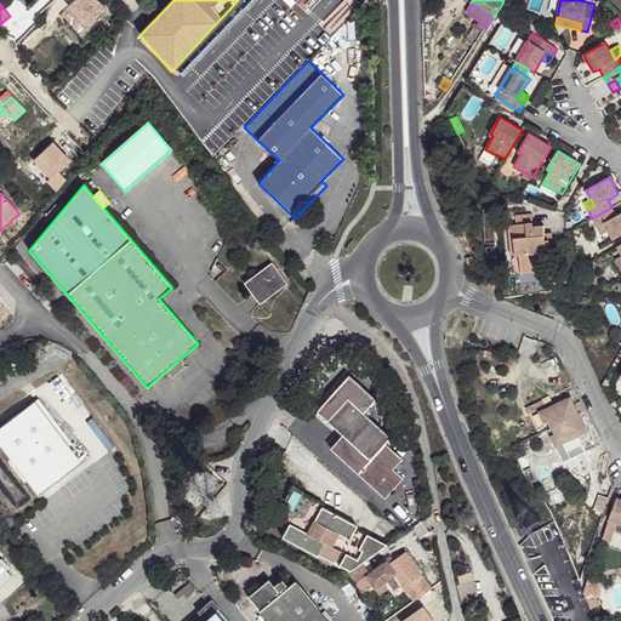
[(611,208),(592,218),(597,227),(604,223),(608,231),(614,240),(620,235),(620,212),(616,216),(611,208)]
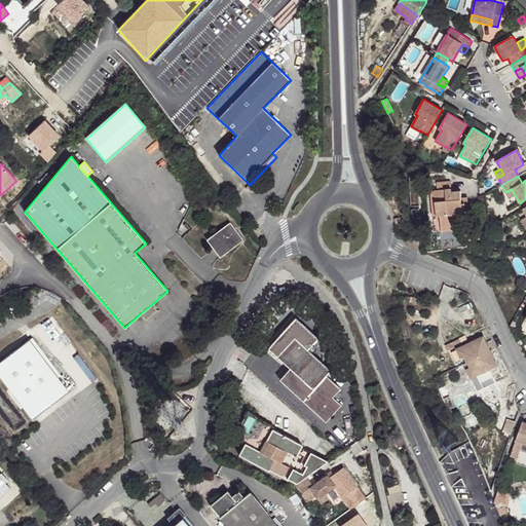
[(435,190),(437,216),(441,216),(441,227),(463,225),(463,214),(465,214),(465,203),(462,203),(461,197),(461,191),(452,191),(451,181),(437,182),(438,190),(435,190)]
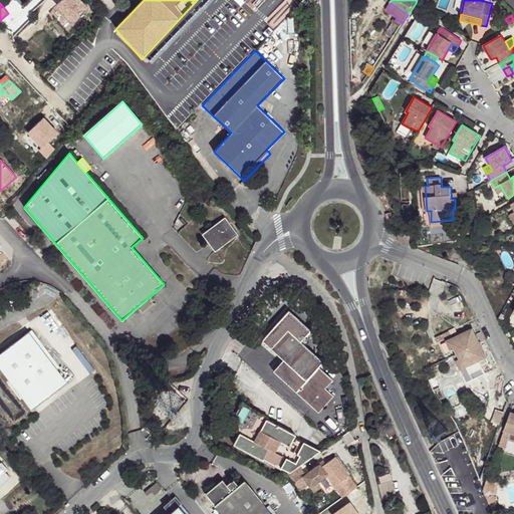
[(500,185),(494,188),(498,194),(503,191),(500,185)]
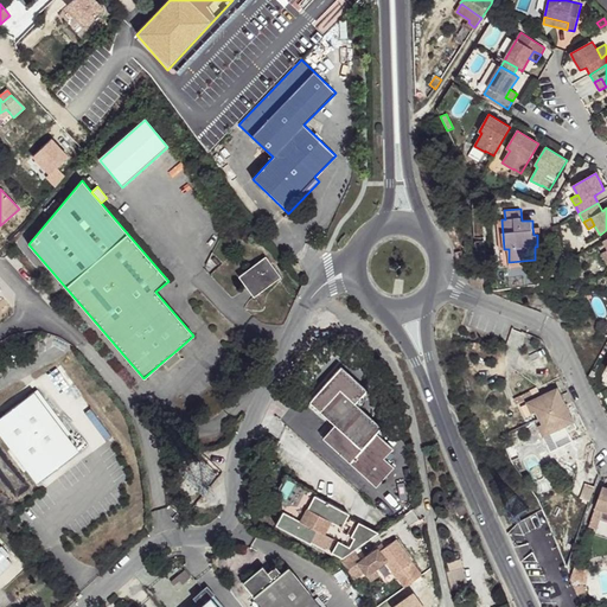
[(534,235),(537,235),(537,247),(535,247),(535,260),(545,260),(544,246),(541,246),(540,228),(532,228),(534,235)]
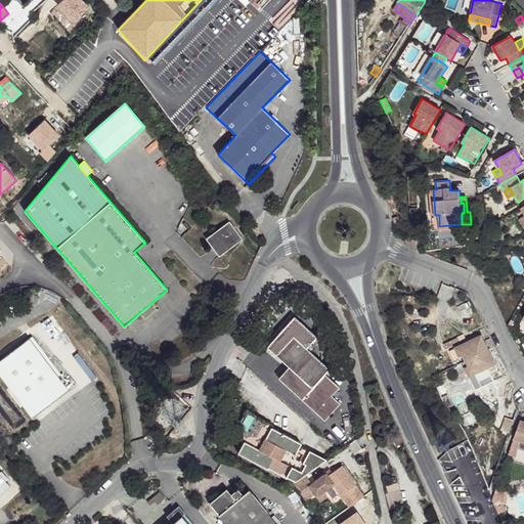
[(229,222),(206,239),(219,257),(239,242),(236,238),(239,235),(229,222)]
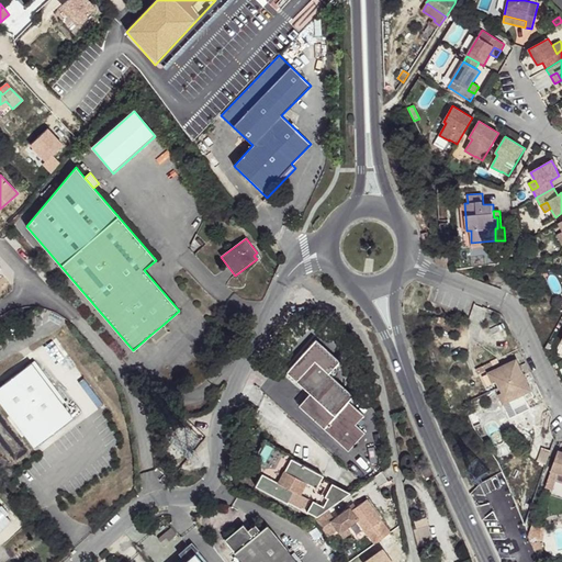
[(448,255),(434,257),(435,262),(450,269),(448,255)]
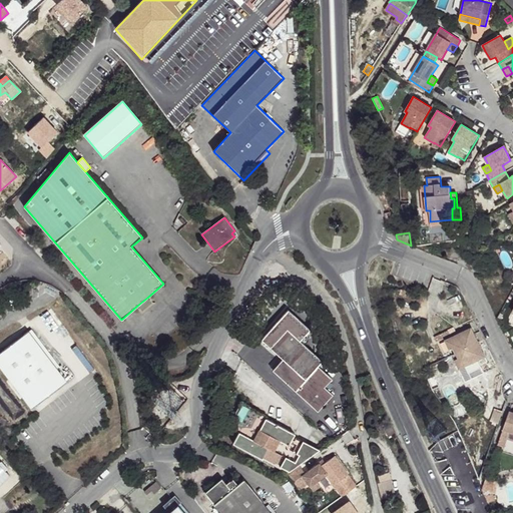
[(152,303),(147,298),(137,306),(142,311),(152,303)]
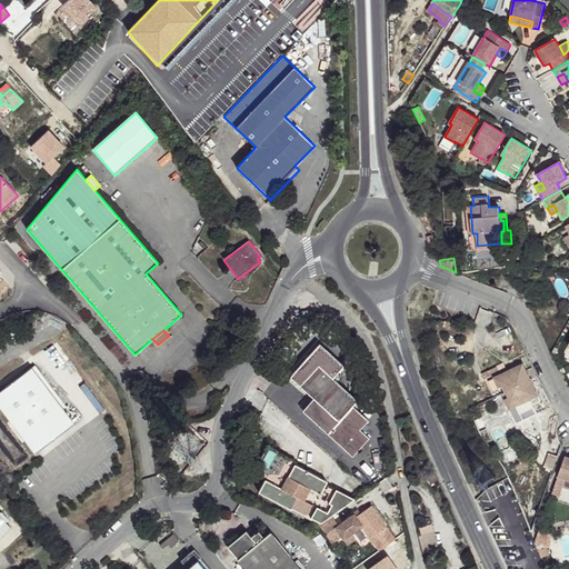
[(319,343),(289,376),(313,398),(302,410),(352,456),(369,438),(360,429),(368,420),(352,406),(357,401),(332,378),(343,366),(319,343)]
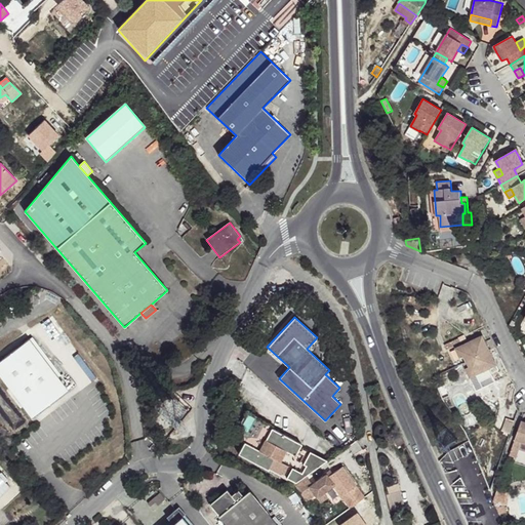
[(455,348),(462,363),(490,351),(482,335),(455,348)]
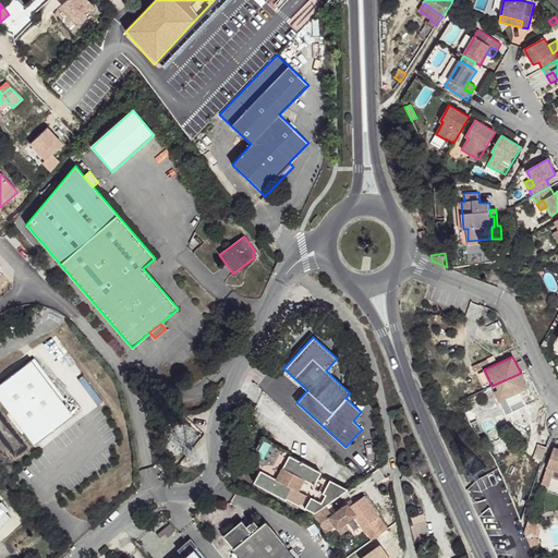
[(0,399),(34,445),(72,415),(67,408),(31,360),(0,383),(0,399)]
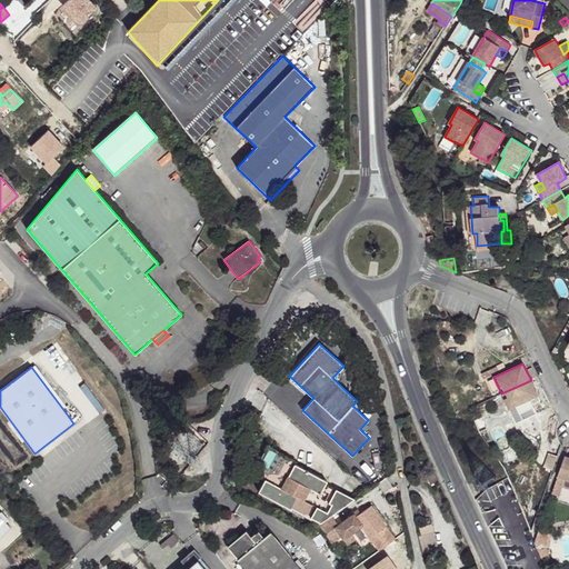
[(497,367),(481,375),(483,379),(499,371),(497,367)]
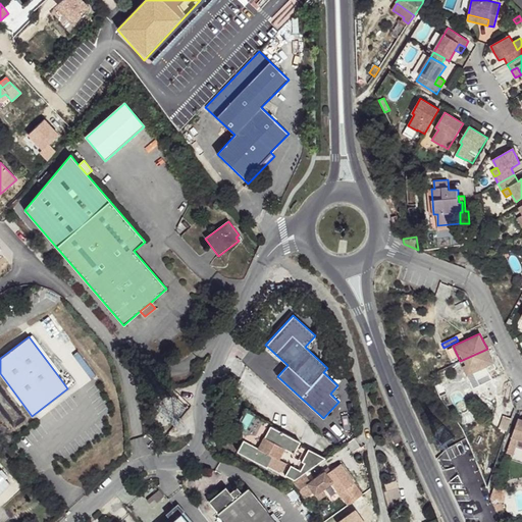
[(487,349),(460,361),(471,384),(486,376),(483,368),(493,363),(487,349)]
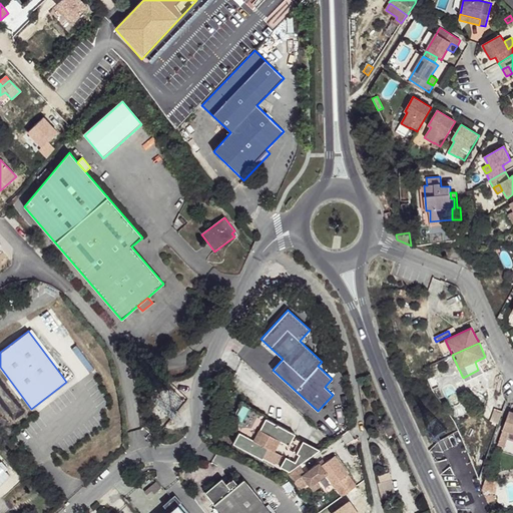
[(61,375),(66,382),(73,376),(69,370),(61,375)]
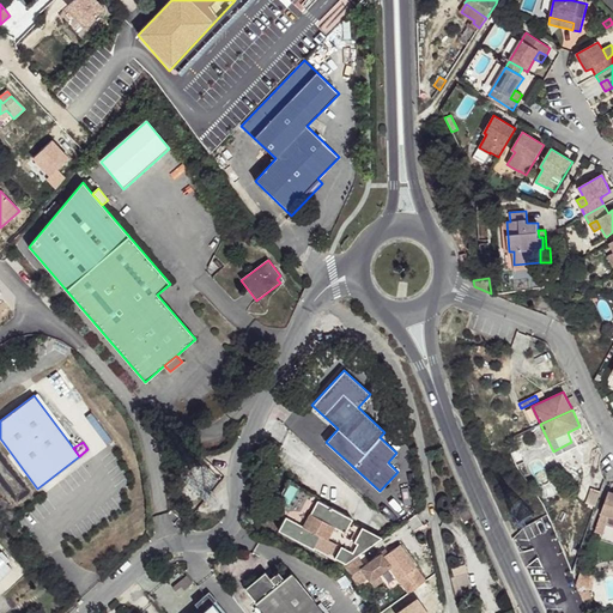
[(554,454),(544,459),(548,468),(559,463),(554,454)]
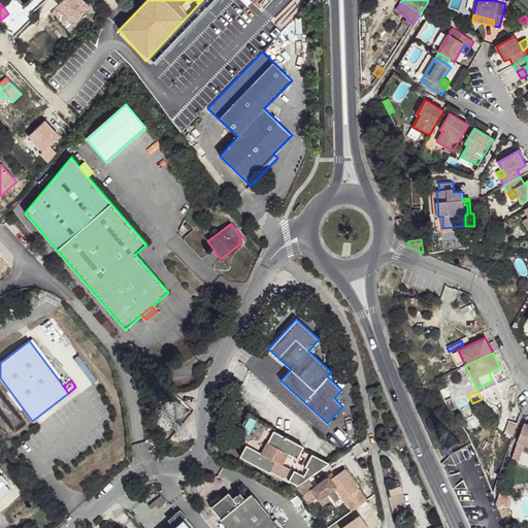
[(508,421),(518,424),(521,415),(513,413),(508,421)]
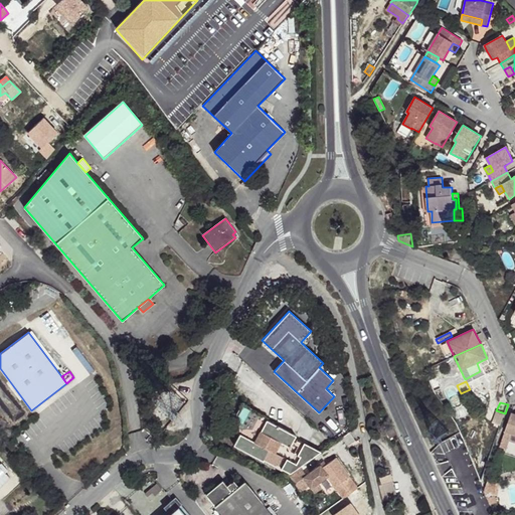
[(296,436),(250,411),(252,408),(241,403),(235,414),(237,433),(239,434),(233,445),(289,475),(321,452),(304,443),(301,449),(297,447),(294,453),(288,450),(295,438),(296,436)]
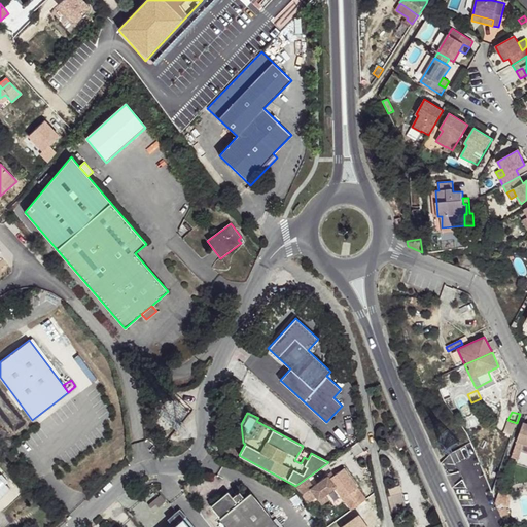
[(507,420),(503,432),(512,435),(517,423),(507,420)]
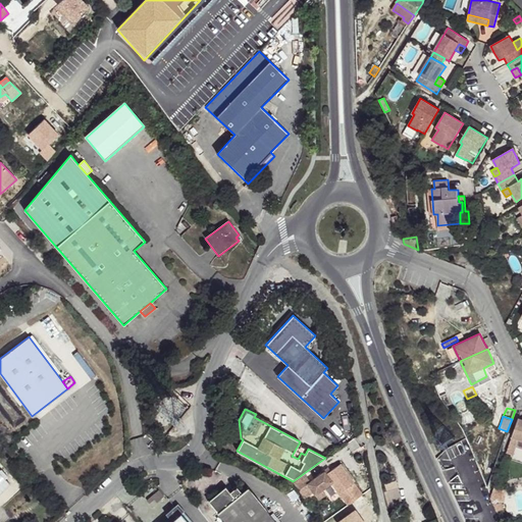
[(521,419),(519,418),(509,446),(516,448),(519,439),(521,440),(521,419)]
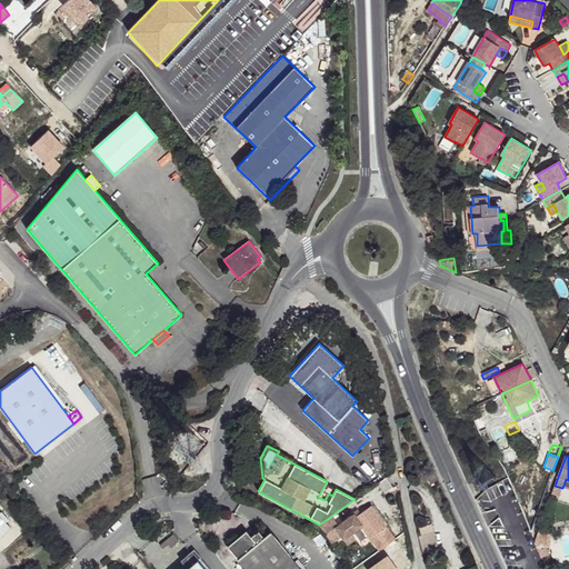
[(332,496),(336,489),(326,483),(318,497),(325,500),(328,493),(332,496)]
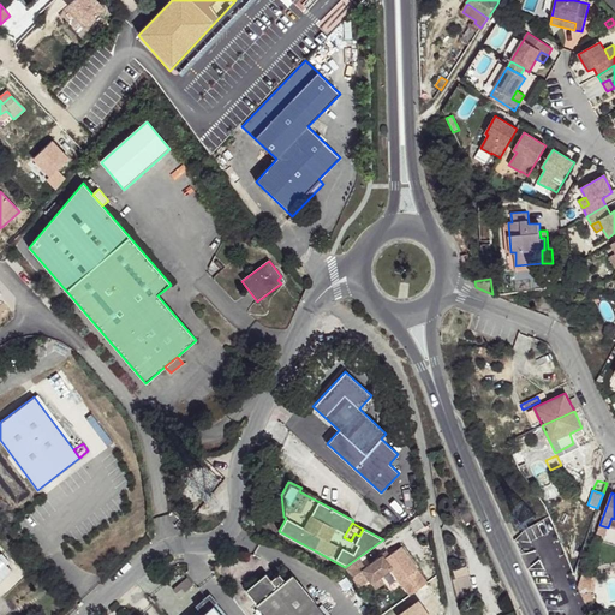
[(597,533),(605,537),(608,527),(599,525),(597,533)]
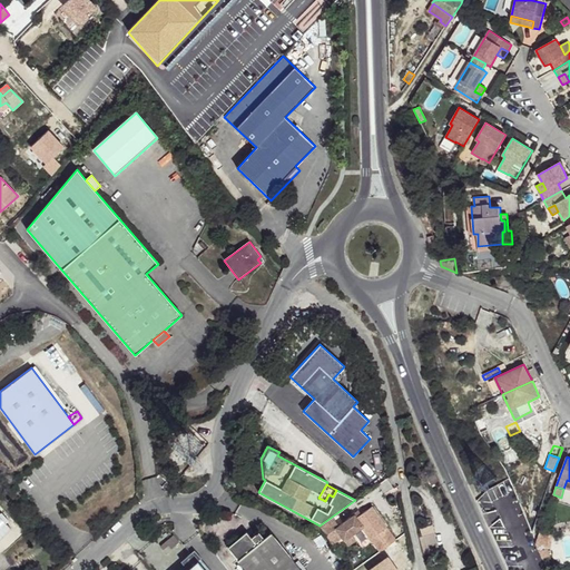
[(344,540),(352,534),(362,528),(379,551),(395,539),(373,507),(357,518),(355,514),(338,526),(332,518),(320,526),(332,543),(341,537),(344,540)]
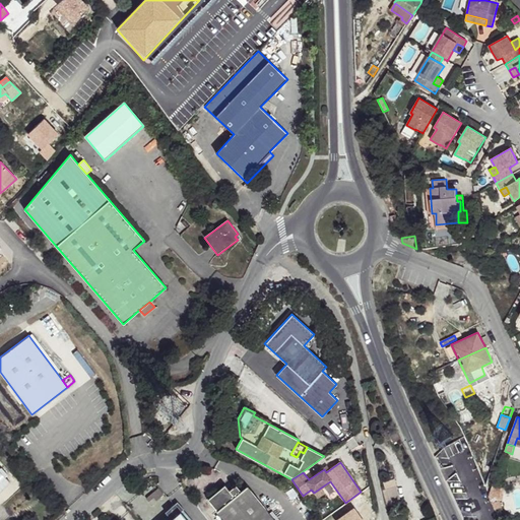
[(0,491),(12,480),(0,467),(0,491)]
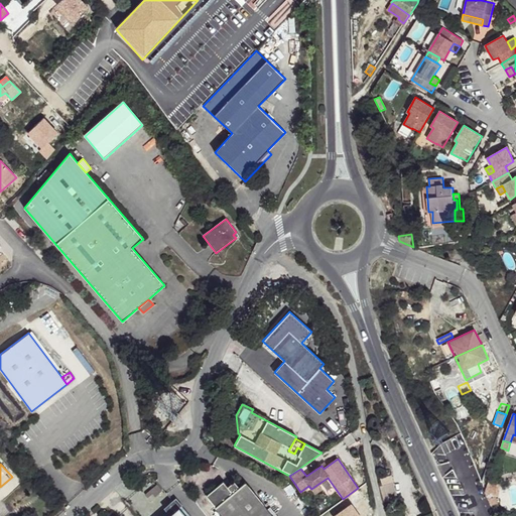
[(488,498),(495,495),(496,484),(489,481),(485,491),(488,498)]
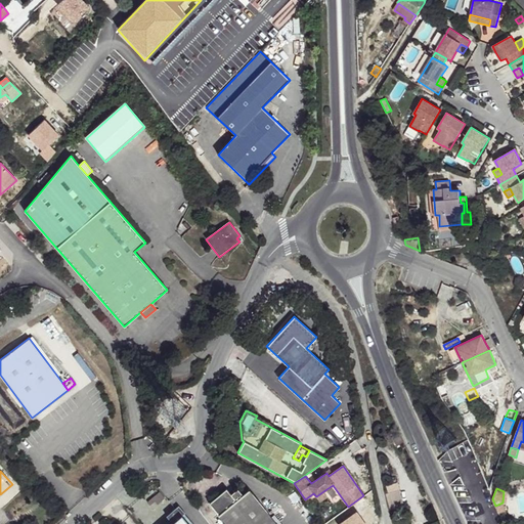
[(226,489),(209,503),(226,523),(276,523),(249,489),(241,496),(235,490),(230,494),(226,489)]
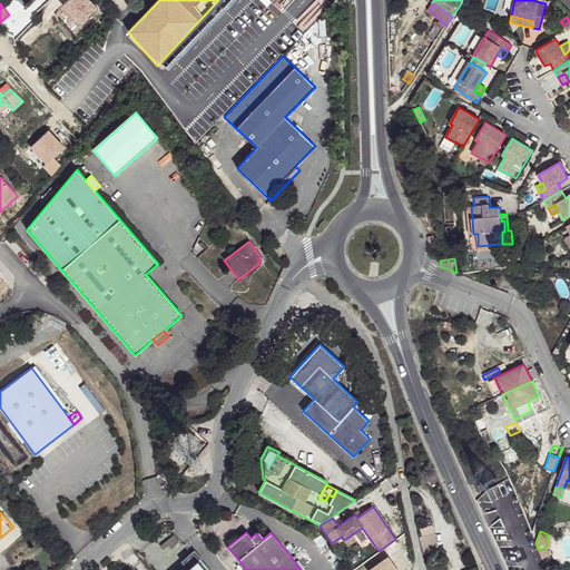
[(421,538),(425,553),(439,550),(434,533),(421,538)]
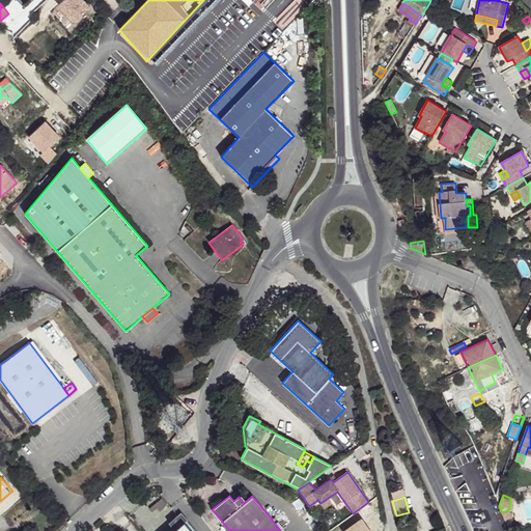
[(332,503),(328,498),(320,503),(325,508),(332,503)]
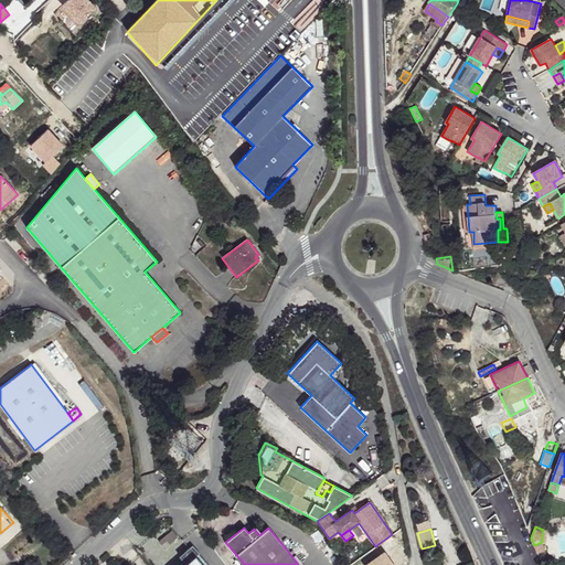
[(178,537),(172,531),(159,541),(164,547),(178,537)]
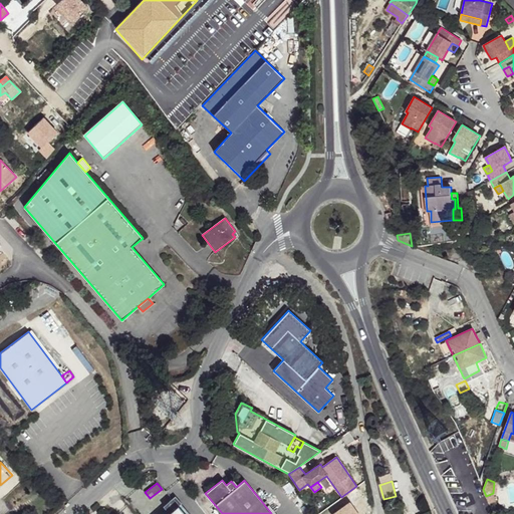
[(489,503),(496,500),(493,493),(486,496),(489,503)]
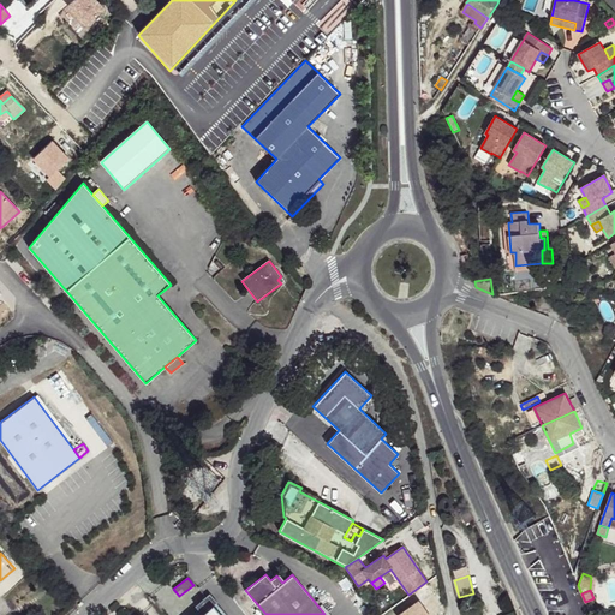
[(202,614),(201,614),(221,614),(213,605),(216,602),(209,593),(195,605),(202,614)]
